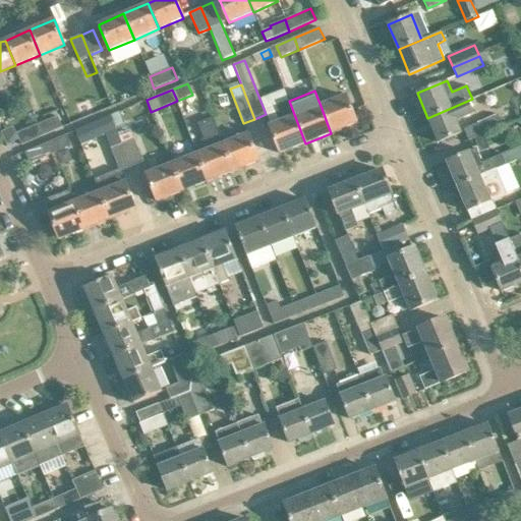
[(346,96),(321,106),(331,133),(357,123),(346,96)]
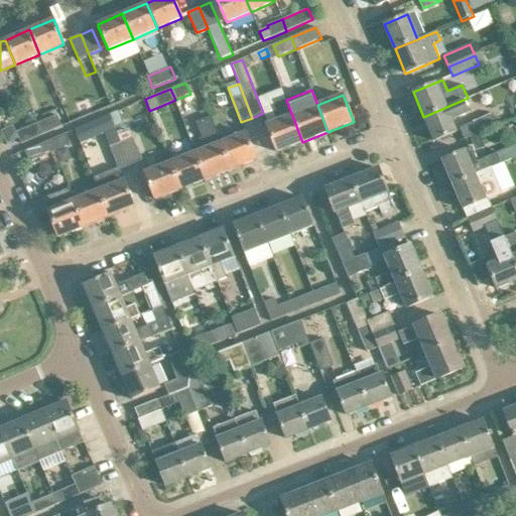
[(468,98),(423,117),(434,141),(457,132),(452,120),(468,113),(463,101),(468,98)]
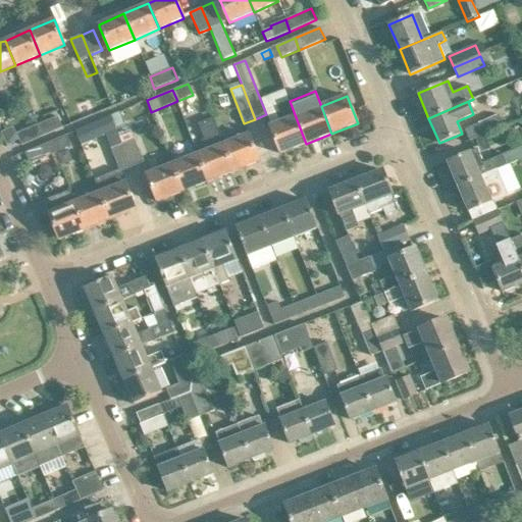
[(273,107),(279,122),(269,126),(280,154),(306,144),(290,101),(273,107)]
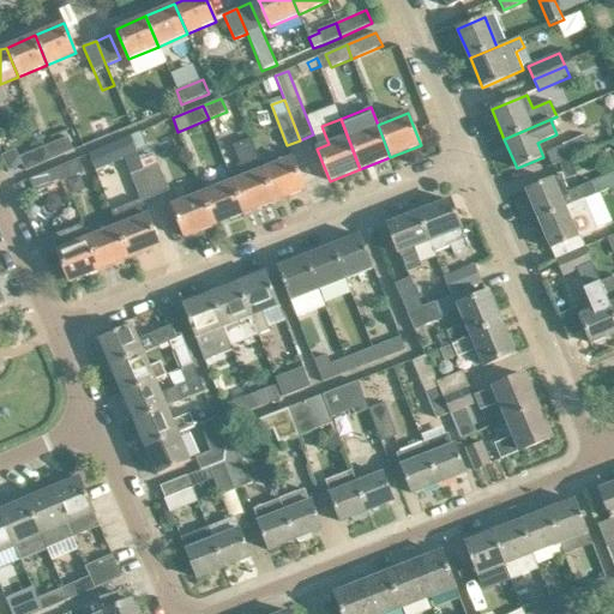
[(13,144),(0,149),(0,156),(4,164),(19,157),(25,172),(50,161),(44,146),(40,133),(13,144)]
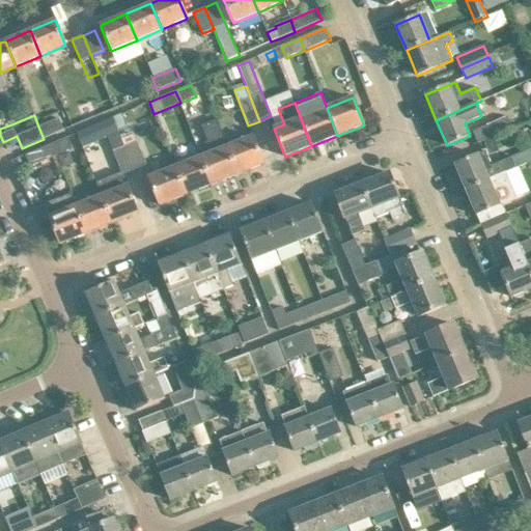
[(511,129),(506,117),(473,132),(478,143),(511,129)]
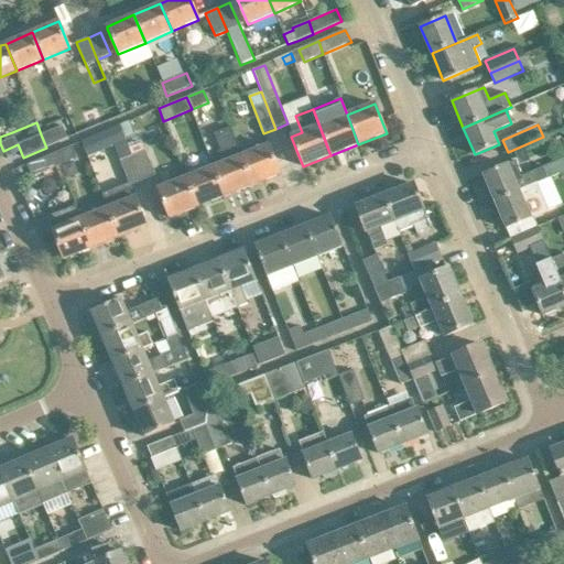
[(63,126),(41,134),(46,148),(68,138),(63,126)]
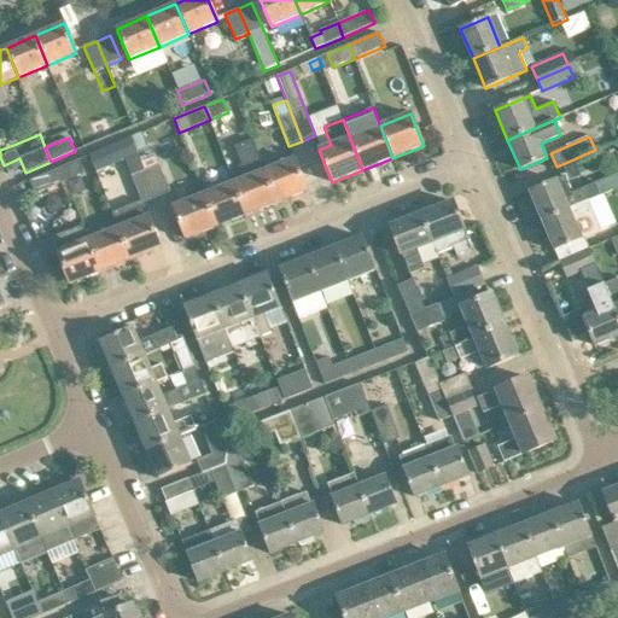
[(89,155),(97,174),(127,162),(139,193),(152,187),(143,163),(133,138),(89,155)]
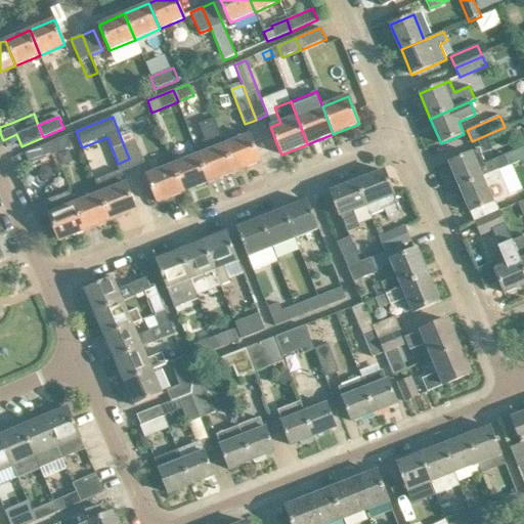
[(209,151),(199,155),(210,183),(235,173),(224,145),(223,145),(213,119),(199,124),(209,151)]
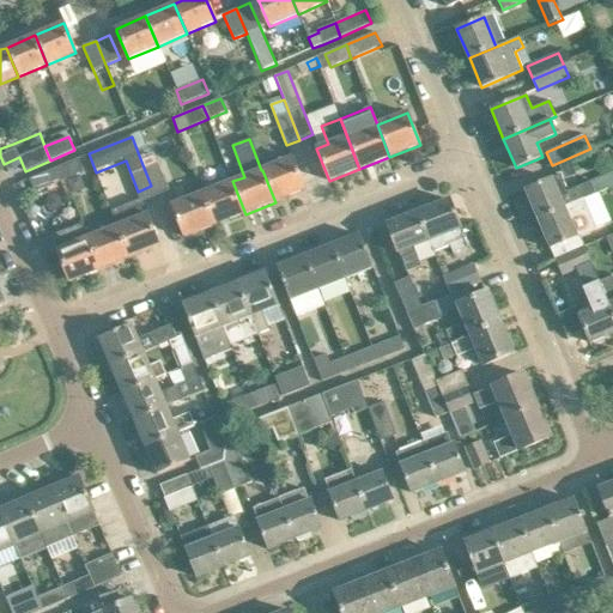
[(155,156),(141,162),(151,186),(155,196),(168,192),(155,156)]
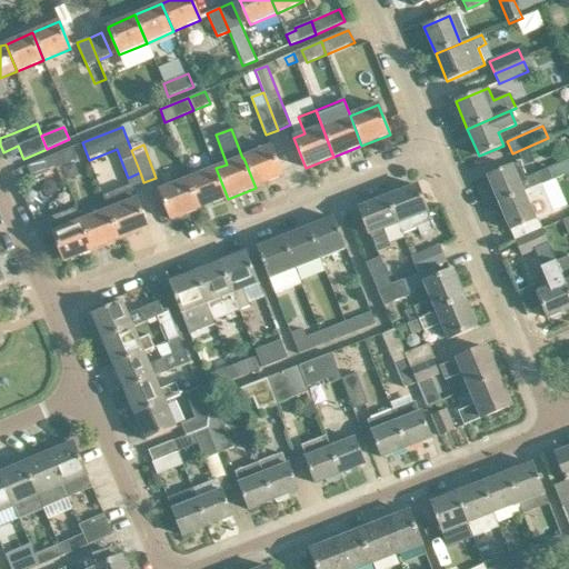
[(72,147),(55,155),(60,167),(78,159),(72,147)]
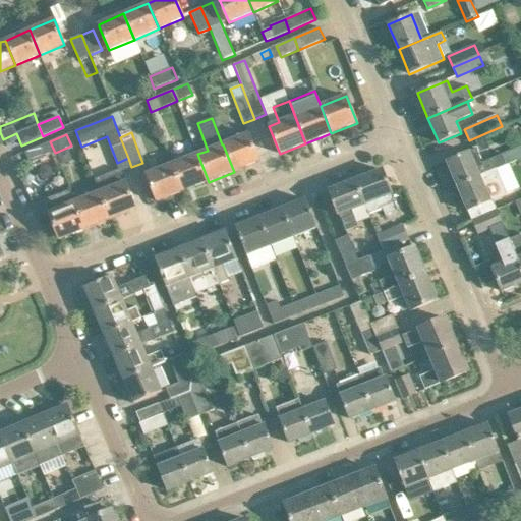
[(248,134),(223,145),(234,172),(259,162),(248,134)]
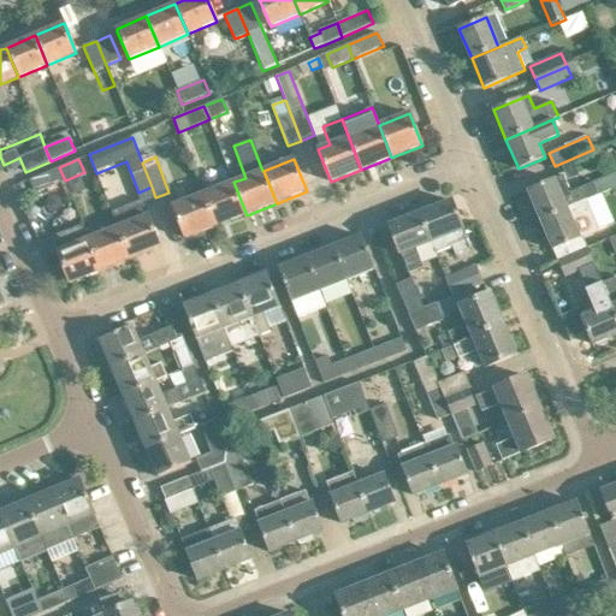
[(59,167),(29,181),(35,194),(65,181),(59,167)]
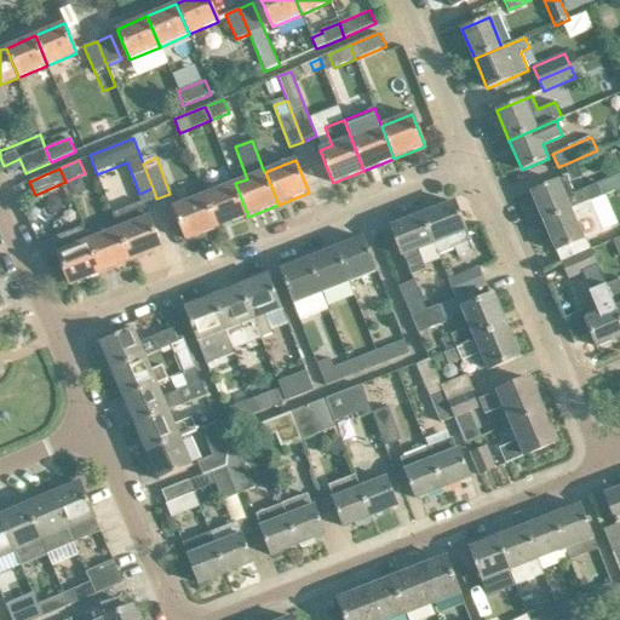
[(532,191),(544,222),(590,201),(619,188),(619,173),(596,184),(573,194),(567,177),(532,191)]
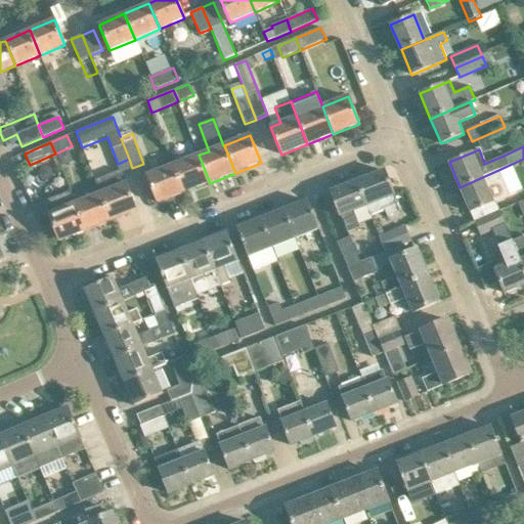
[(57,156),(61,167),(73,162),(68,150),(57,156)]
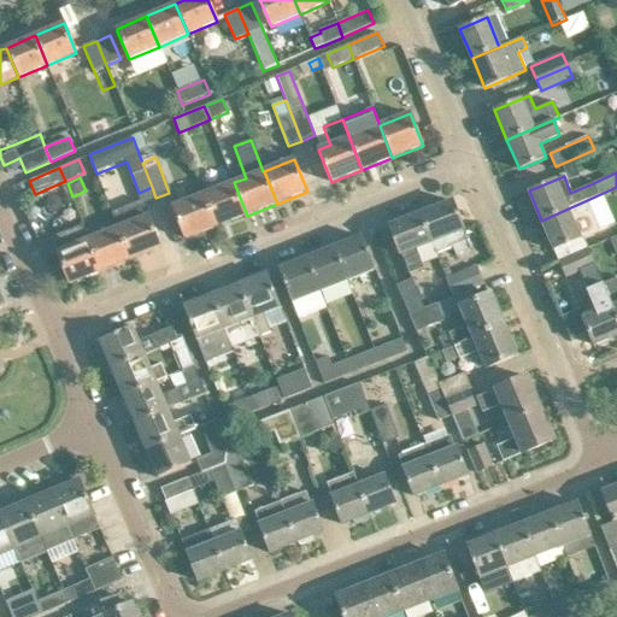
[(234,182),(204,194),(217,227),(247,216),(234,182)]
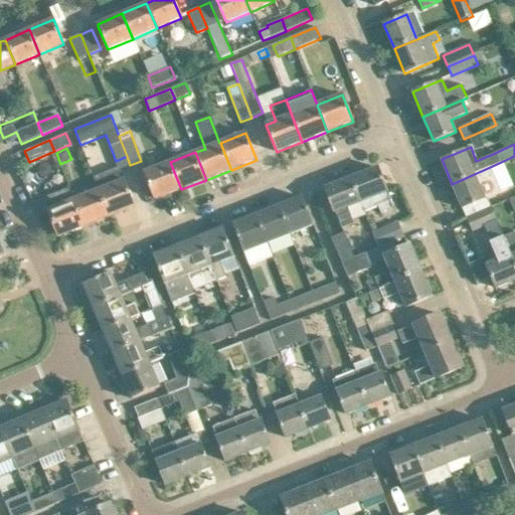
[(144,172),(148,181),(155,199),(181,189),(170,162),(144,172)]
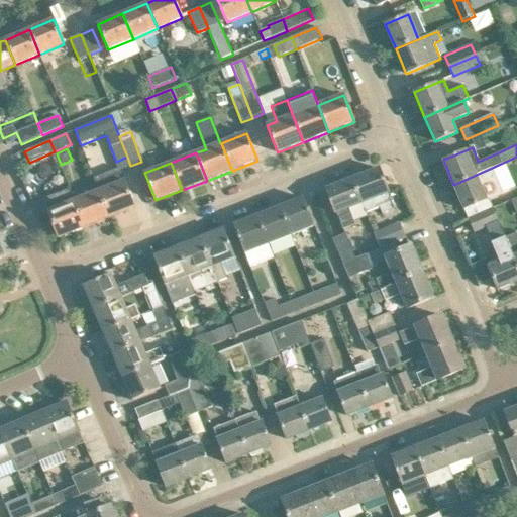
[(492,168),(453,185),(463,209),(487,200),(503,192),(492,168)]
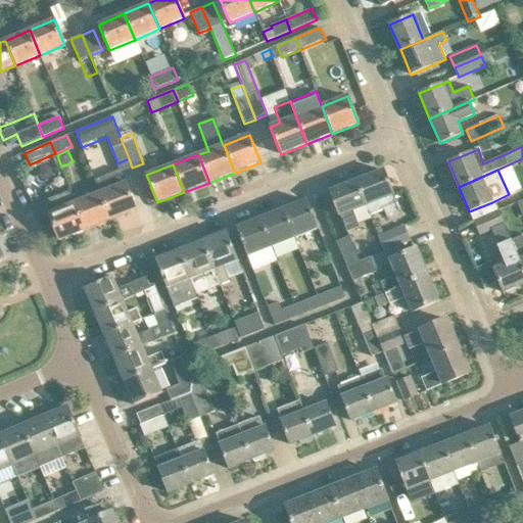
[(95,181),(100,193),(111,221),(137,210),(122,171),(95,181)]
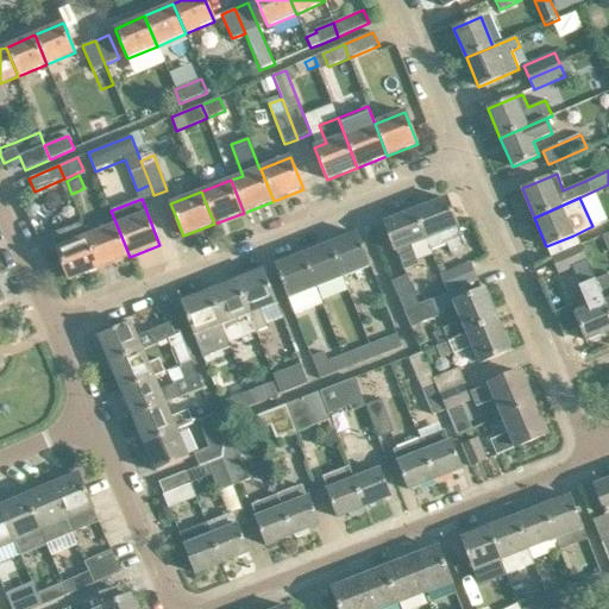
[(446,199),(415,211),(426,239),(431,251),(447,244),(451,252),(464,246),(446,199)]
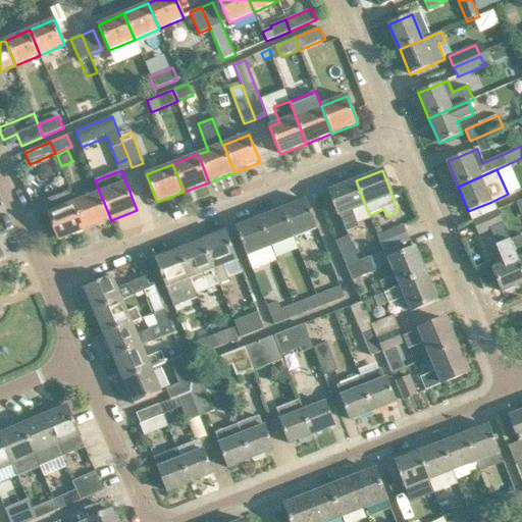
[(356,180),(329,191),(340,216),(340,215),(347,232),(359,227),(352,211),(365,205),(356,180)]
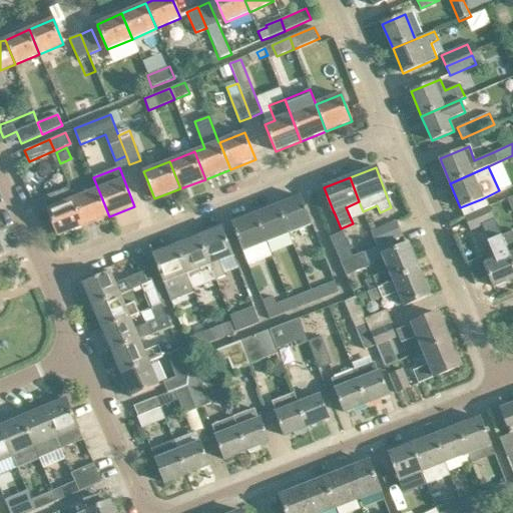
[(58,236),(84,226),(73,199),(68,187),(43,197),(43,198),(33,202),(38,213),(48,209),(58,236)]
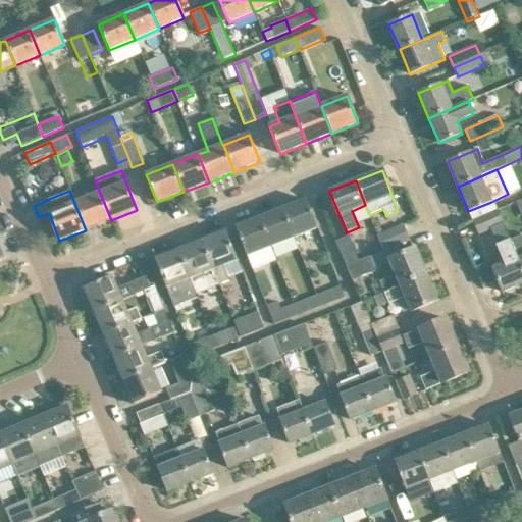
[(100,193),(74,203),(86,230),(111,220),(100,193)]
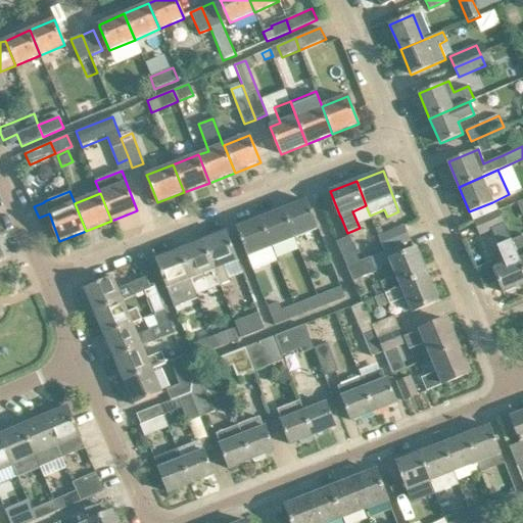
[(307,200),(284,209),(295,238),(319,229),(307,200)]
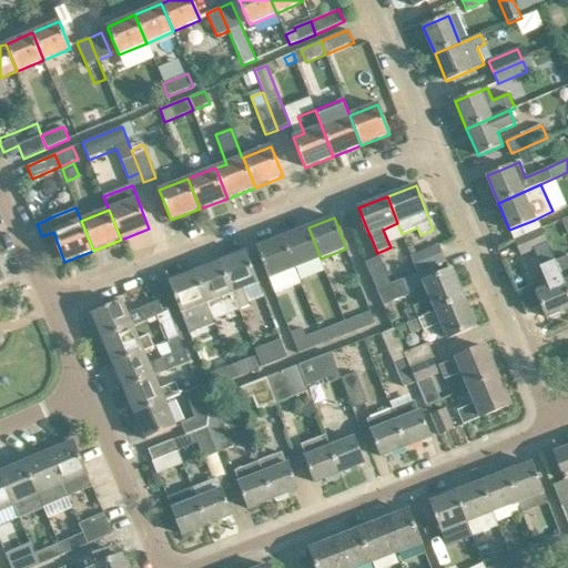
[(308,227),(283,237),(294,269),(321,259),(308,227)]
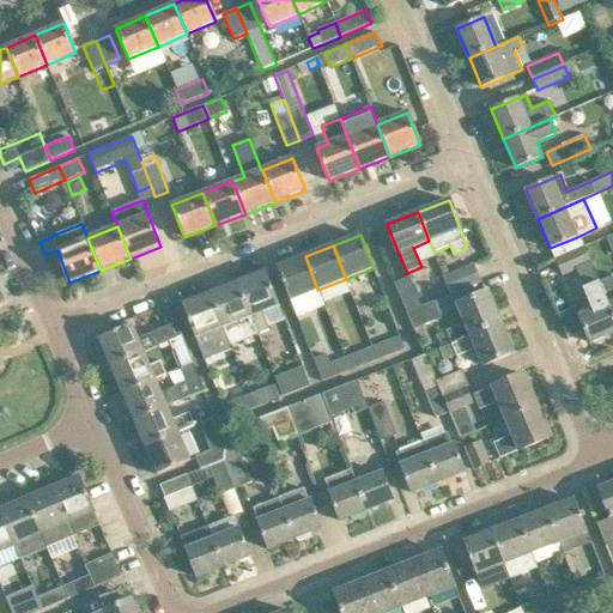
[(583,246),(576,249),(554,260),(563,275),(592,262),(583,246)]
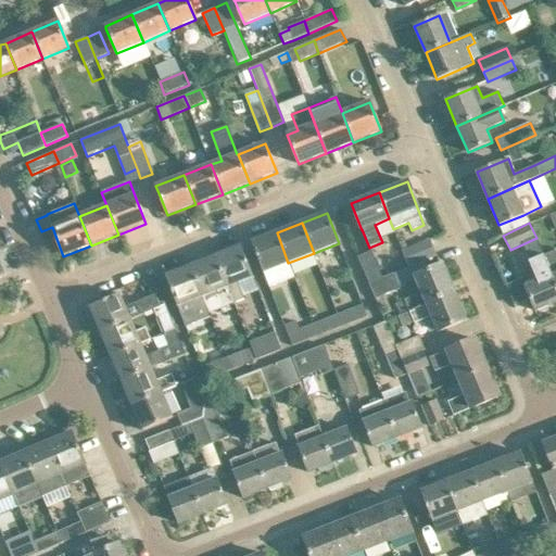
[(277,232),(251,242),(263,273),(288,263),(277,232)]
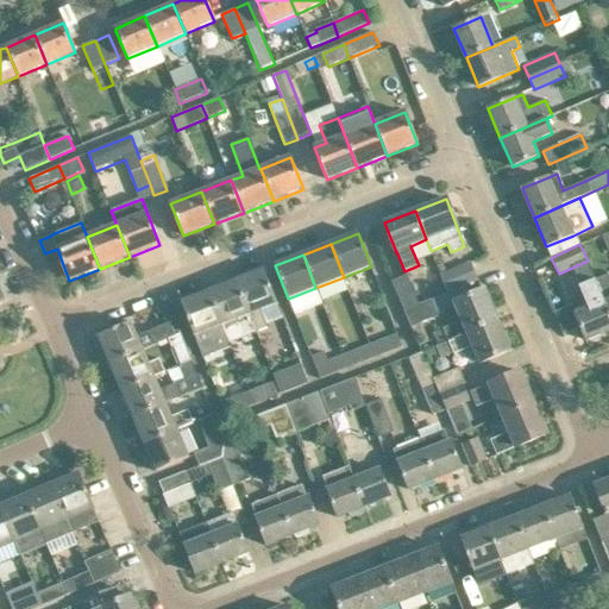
[(470,263),(449,271),(440,274),(447,292),(477,281),(470,263)]
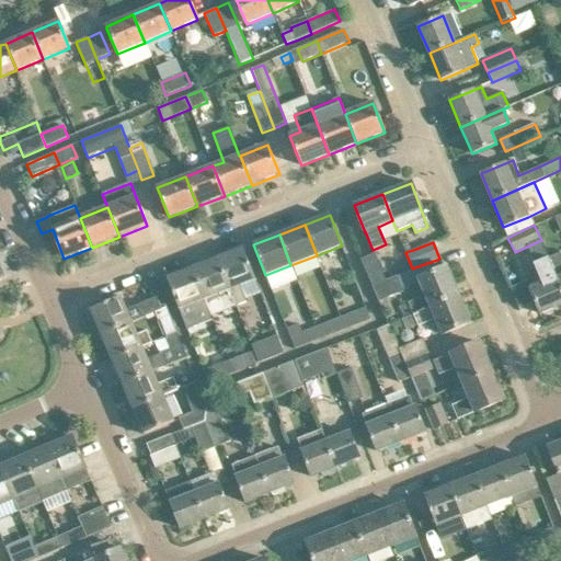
[(240,285),(255,279),(243,249),(218,259),(230,289),(236,306),(247,301),(240,285)]
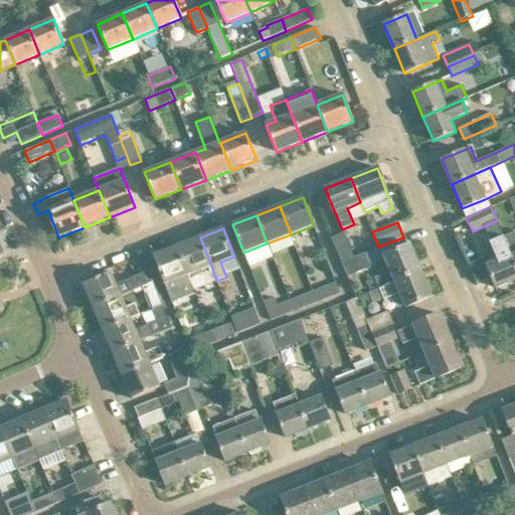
[(514,231),(503,237),(514,265),(514,231)]
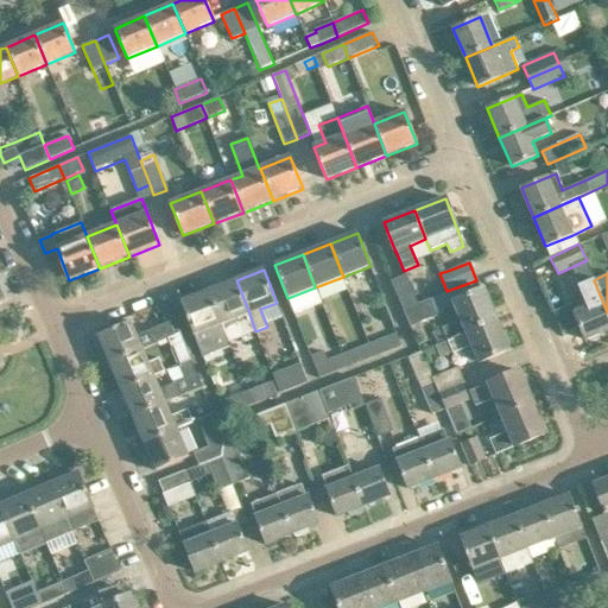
[(406,276),(391,282),(403,311),(418,304),(406,276)]
